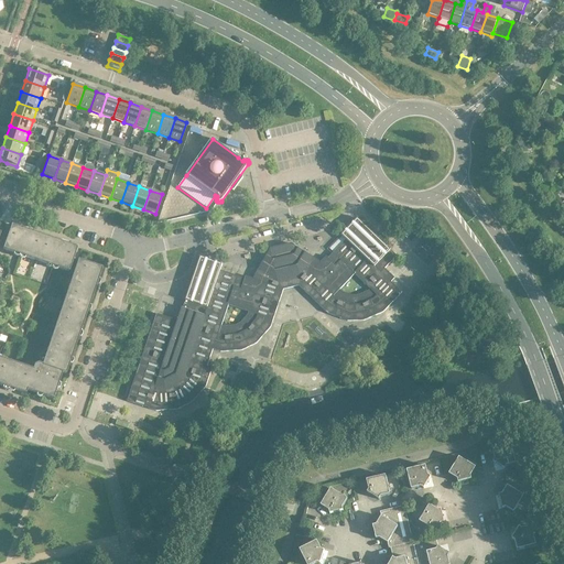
[(384,269),(397,257),(357,218),(340,236),(346,240),(332,255),(328,259),(326,257),(315,268),(313,264),(308,262),(312,257),(291,243),(281,247),(291,288),(299,286),(327,314),(347,322),(364,321),(383,313),(402,293),(391,282),(394,279),(384,269)]
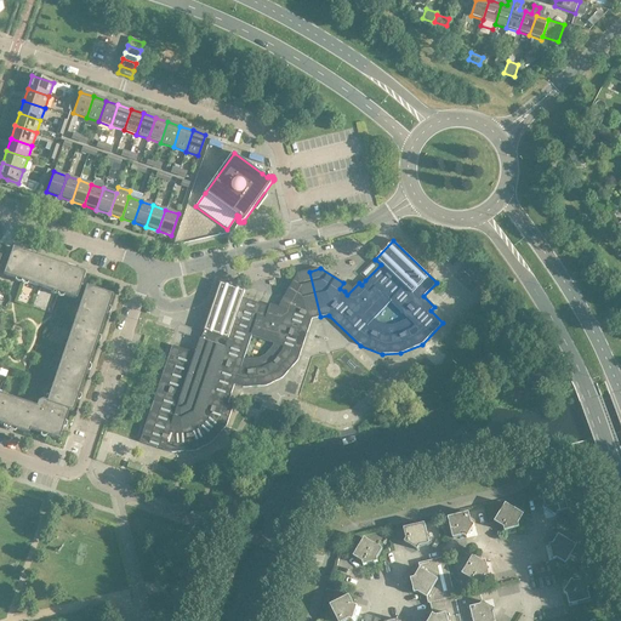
[(11,248),(7,261),(3,274),(22,281),(23,278),(28,280),(27,283),(39,288),(47,261),(30,255),(30,254),(29,254),(24,252),(24,251),(23,251),(23,252),(11,248)]
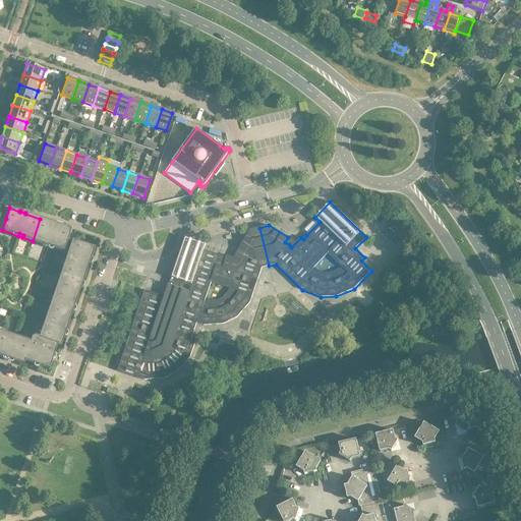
[(55,224),(40,219),(33,241),(43,244),(44,241),(48,243),(47,246),(63,251),(70,229),(61,226),(61,225),(60,226),(56,224),(56,223),(55,223),(55,224)]
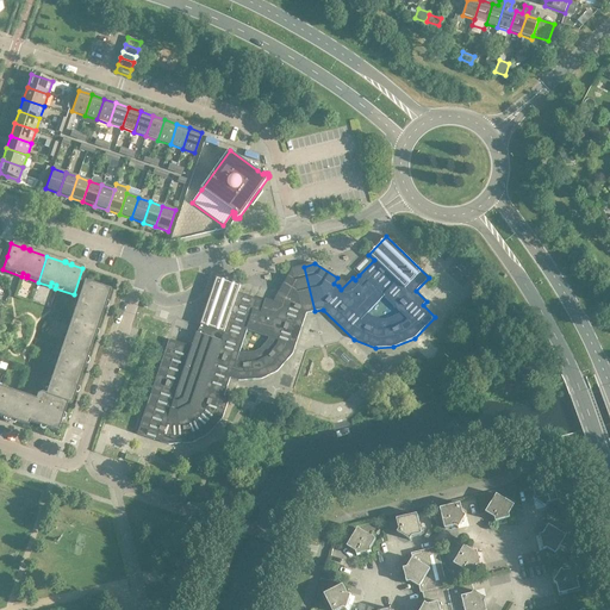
[(261,379),(278,372),(279,369),(292,354),(306,313),(315,311),(304,267),(292,269),(279,292),(285,296),(281,300),(280,304),(266,299),(265,302),(238,293),(241,286),(217,278),(215,284),(198,334),(197,332),(192,347),(236,362),(230,378),(238,381),(261,379)]
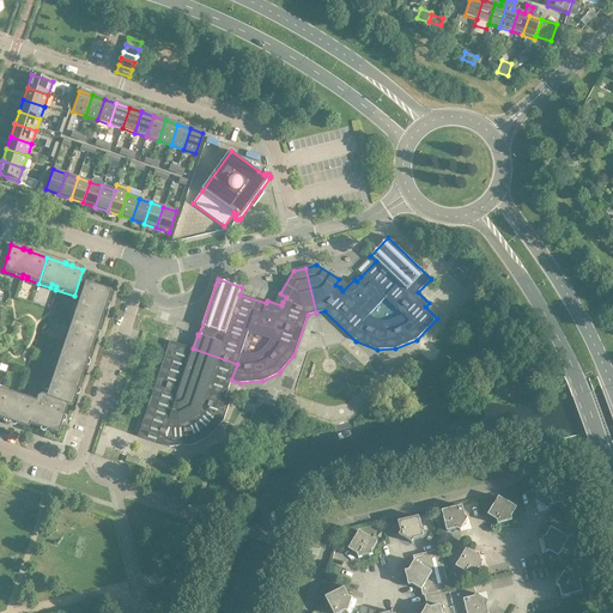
[(110,291),(84,283),(74,311),(101,321),(105,304),(110,291)]
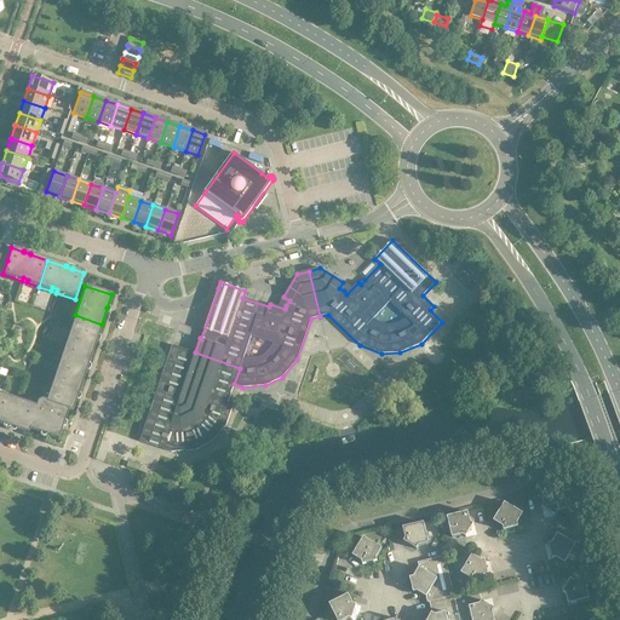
[(102,325),(75,315),(65,344),(92,354),(102,325)]
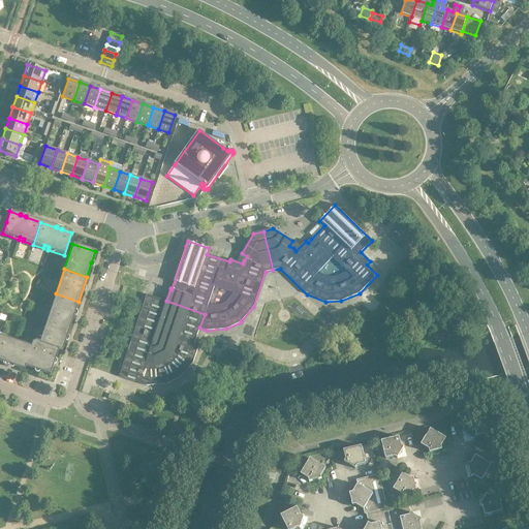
[(79,302),(56,293),(48,318),(69,327),(79,302)]
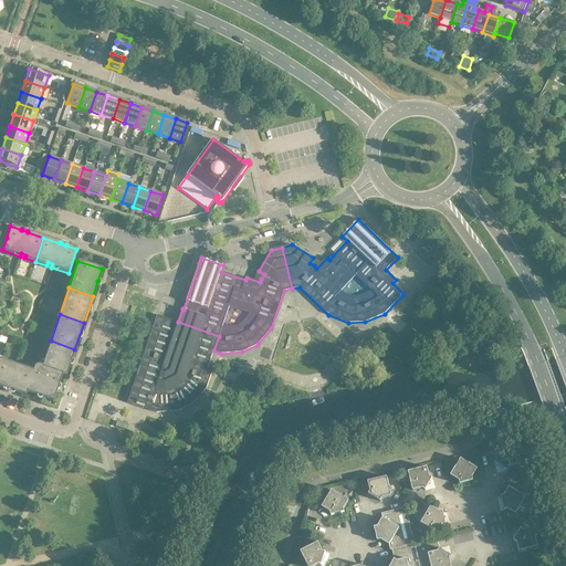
[(219,336),(178,322),(157,315),(144,354),(127,402),(156,412),(178,411),(192,405),(207,388),(212,369),(208,368),(213,350),(219,336)]
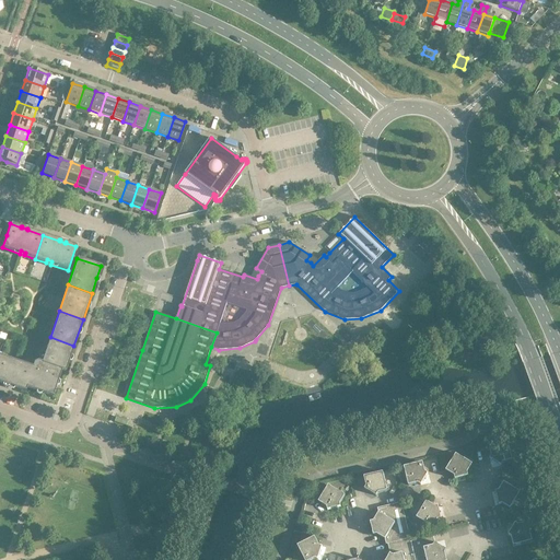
[(50,337),(42,362),(41,363),(61,371),(65,372),(73,346),(50,337)]
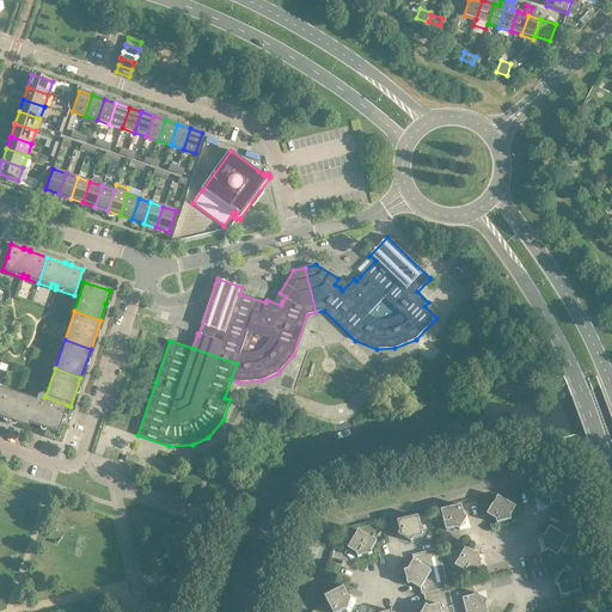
[(36,402),(35,401),(0,389),(0,417),(2,420),(4,416),(10,417),(8,421),(28,428),(29,423),(36,402)]
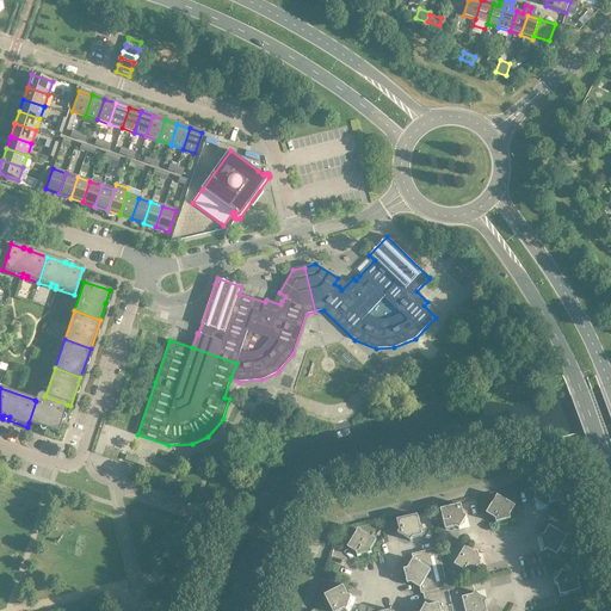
[(36,395),(35,400),(36,401),(29,423),(57,432),(67,405),(44,396),(45,395),(41,394),(36,395)]
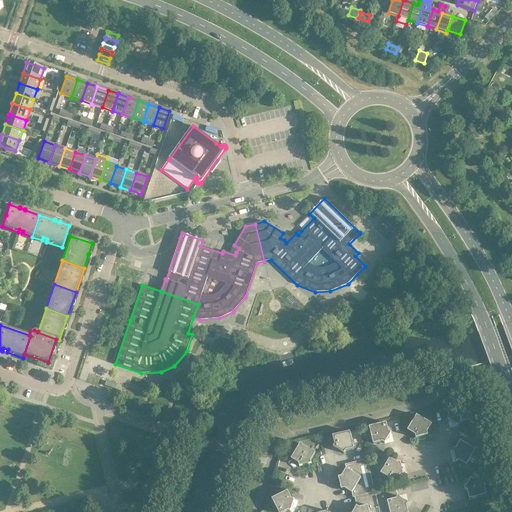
[(464,404),(447,408),(449,416),(447,419),(458,426),(460,423),(468,421),(464,404)]
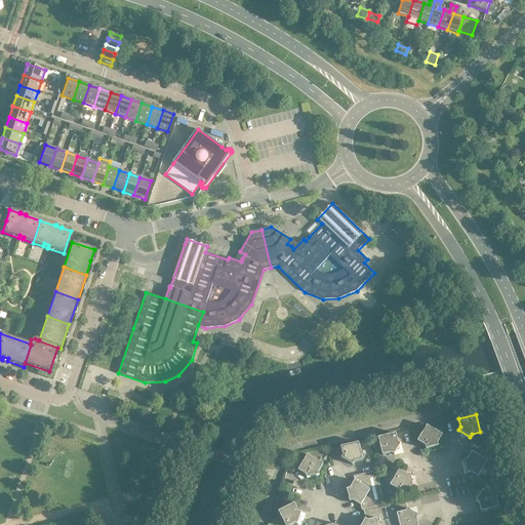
[(427,426),(417,441),(426,446),(427,449),(439,446),(438,443),(443,435),(428,426),(427,426)]
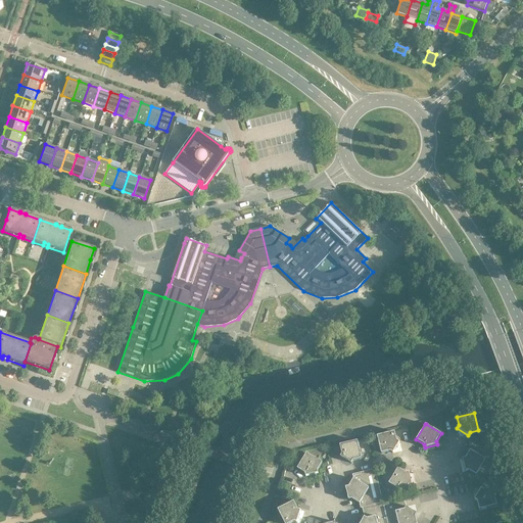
[(396,440),(394,432),(377,436),(381,454),(390,452),(392,454),(399,442),(396,440)]
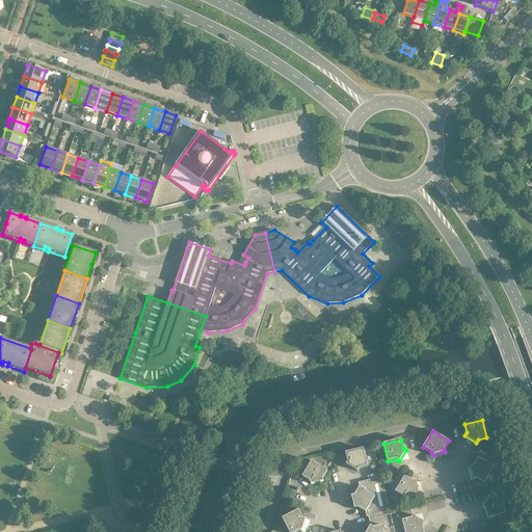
[(368,467),(364,449),(345,453),(348,461),(346,464),(357,472),(358,469),(368,467)]
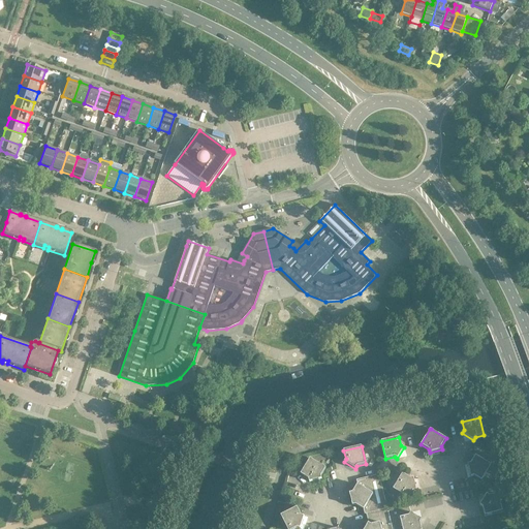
[(481,480),(491,465),(475,456),(471,463),(468,464),(471,476),(474,476),(481,480)]
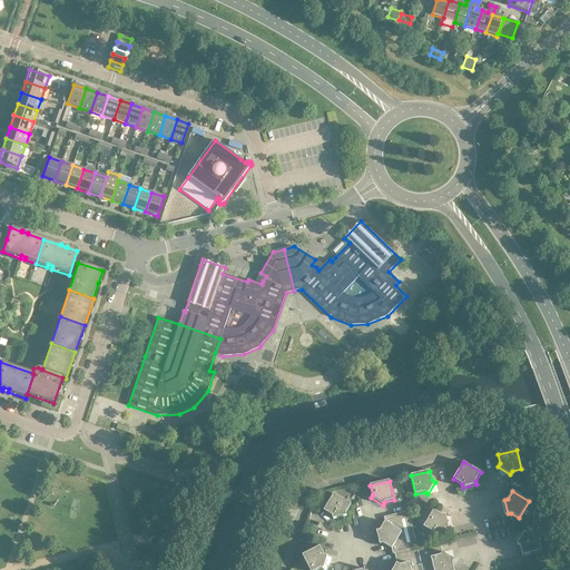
[(334,494),(324,511),(332,516),(333,519),(346,516),(346,512),(351,504),(334,494)]
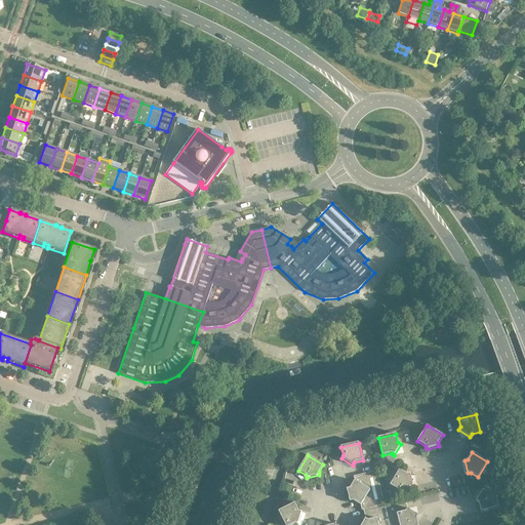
[(410,487),(413,486),(410,474),(407,475),(400,470),(390,485),(405,495),(410,487)]
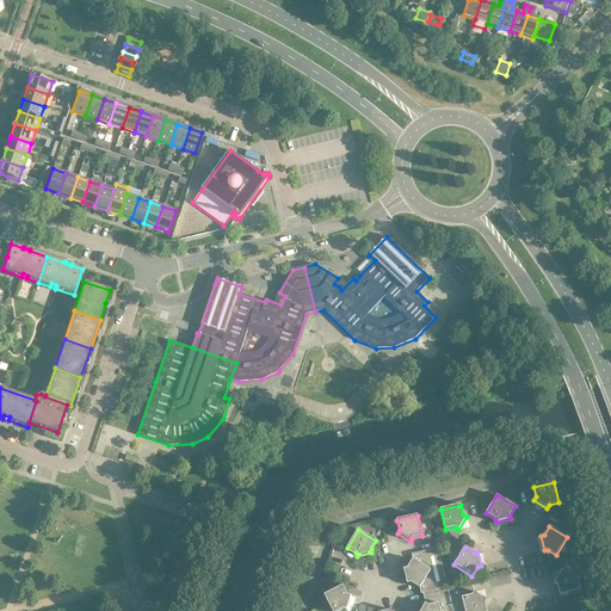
[(420,588),(423,593),(448,587),(437,548),(412,554),(413,560),(407,568),(403,569),(407,584),(411,584),(420,588)]
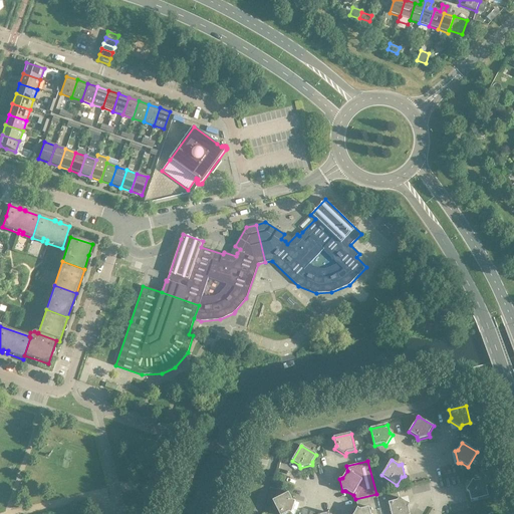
[(488,497),(484,480),(476,482),(473,480),(466,491),(469,492),(471,501),(488,497)]
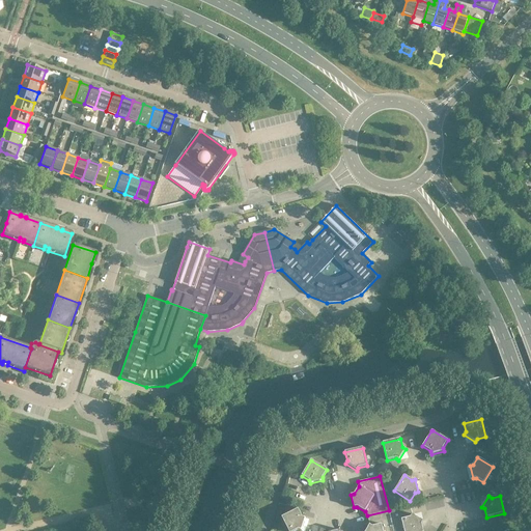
[(410,505),(389,510),(393,530),(422,530),(421,524),(423,522),(412,514),(410,505)]
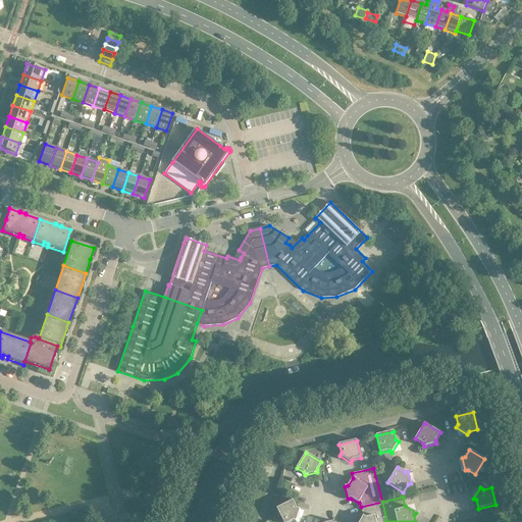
[(293,501),(277,509),(283,521),(290,521),(293,520),(296,521),(300,510),(297,509),(293,501)]
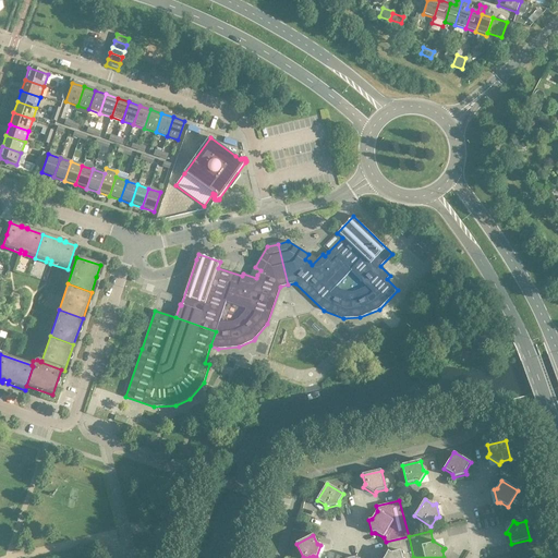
[(413,557),(409,536),(386,542),(388,552),(384,557),(413,557)]
